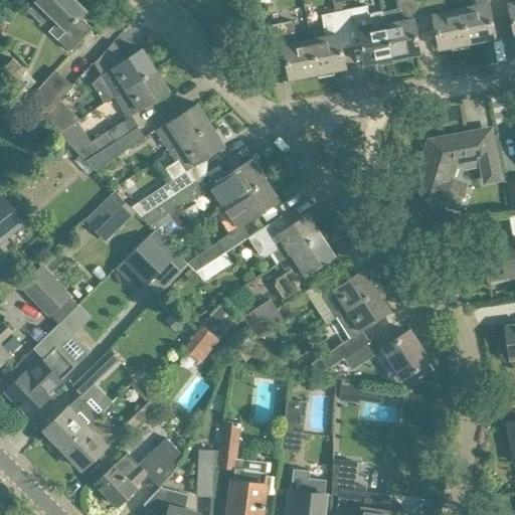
[(57,21),(48,31),(69,51),(92,28),(79,16),(86,10),(73,0),(36,0),(36,1),(27,10),(41,24),(50,14),(57,21)]
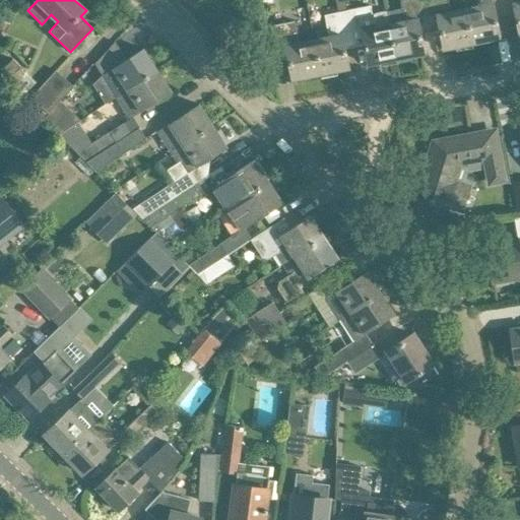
[(429,23),(424,0),(400,0),(402,8),(387,11),(396,58),(424,53),(418,25),(429,23)]
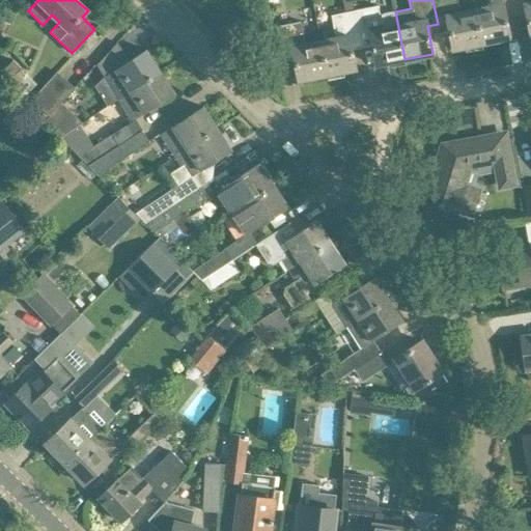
[(453,50),(482,44),(475,9),(460,12),(457,0),(432,0),(438,24),(447,22),(453,50)]
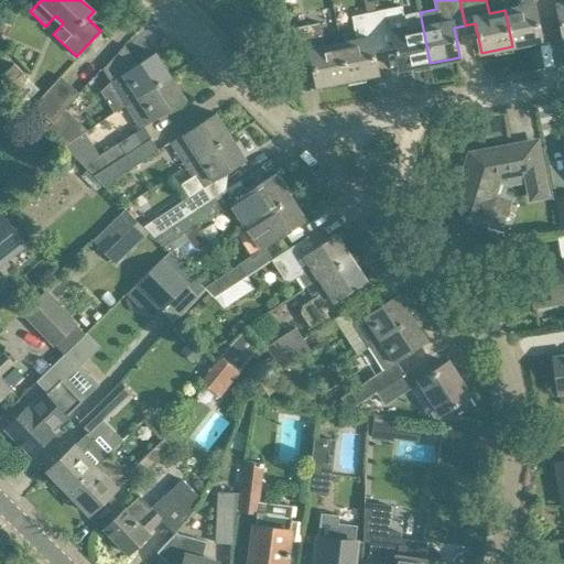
[(518,0),(520,8),(505,10),(512,46),(541,41),(535,11),(548,9),(544,0),(518,0)]
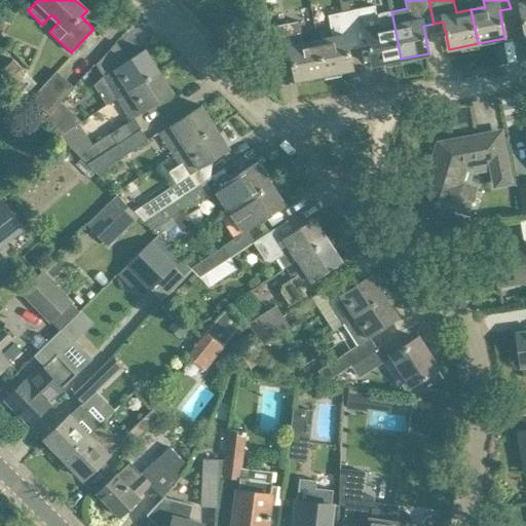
[(525,0),(508,0),(511,8),(520,6),(525,37),(525,0)]
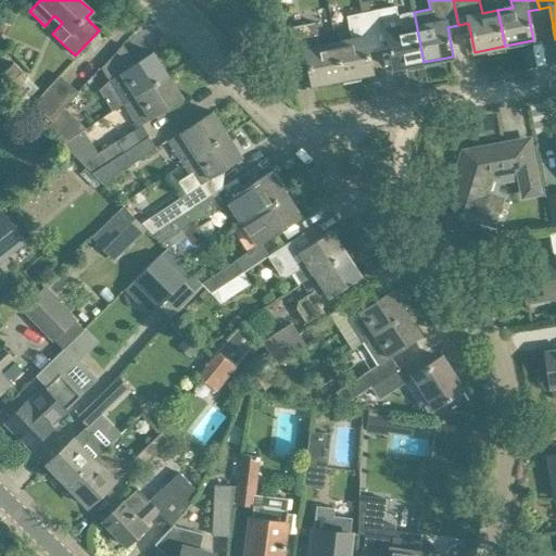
[(414,12),(399,15),(396,7),(371,11),(377,41),(388,39),(393,68),(424,62),(414,12)]
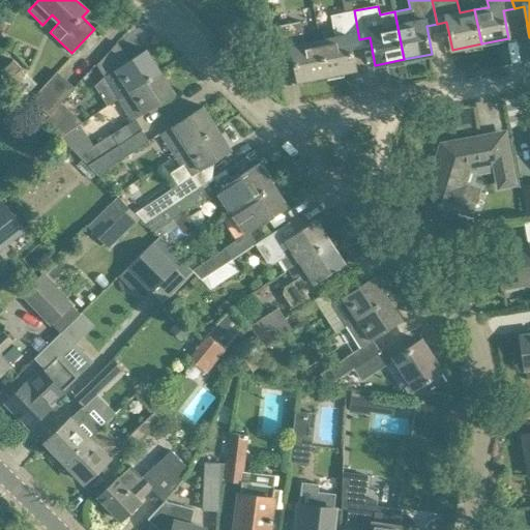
[(335,37),(320,40),(327,75),(355,69),(349,41),(359,39),(354,10),(330,16),(335,37)]
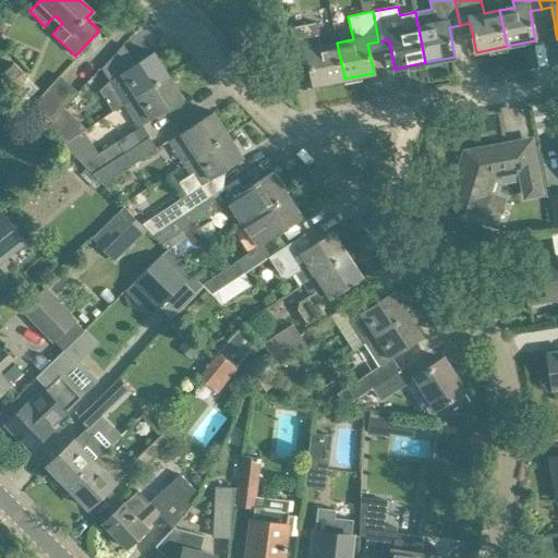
[(316,22),(290,27),(296,59),(308,56),(314,85),(344,79),(337,43),(322,46),(316,22)]
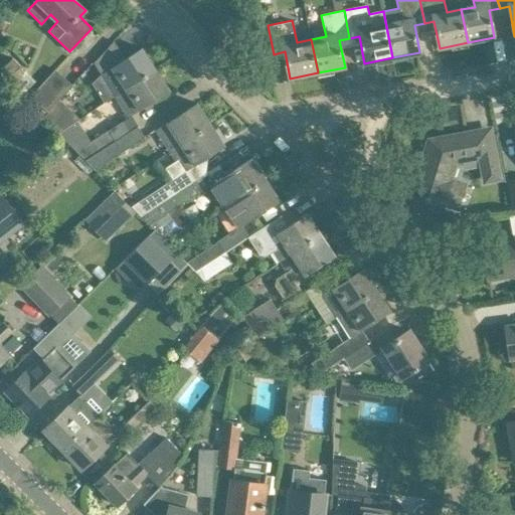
[(102,74),(116,97),(153,71),(140,51),(143,49),(142,48),(102,74)]
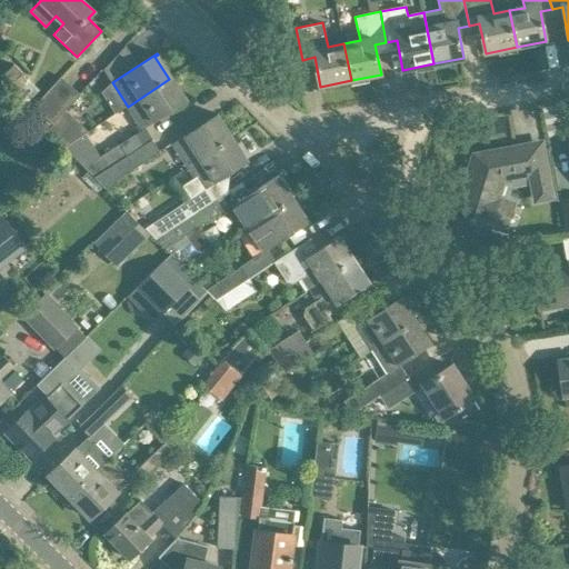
[(22,73),(13,65),(5,73),(13,82),(22,73)]
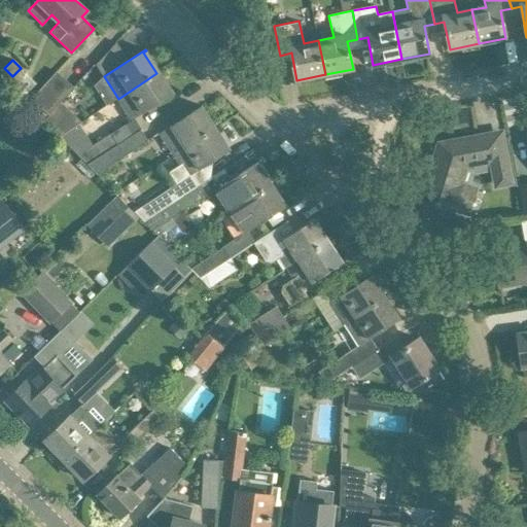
[(50,115),(62,103),(75,88),(58,72),(33,100),(50,115)]
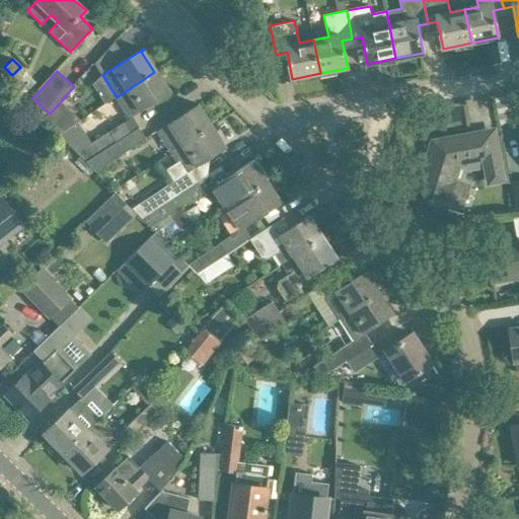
[(166,91),(154,72),(117,97),(131,119),(170,91),(169,89),(166,91)]
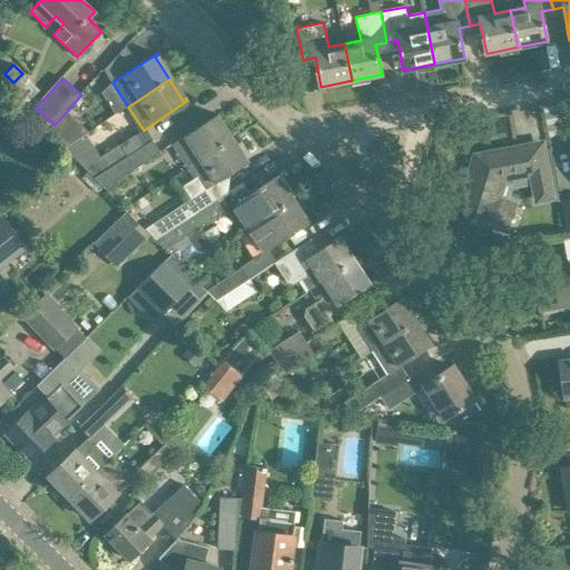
[(78,121),(67,111),(55,125),(48,131),(58,143),(78,121)]
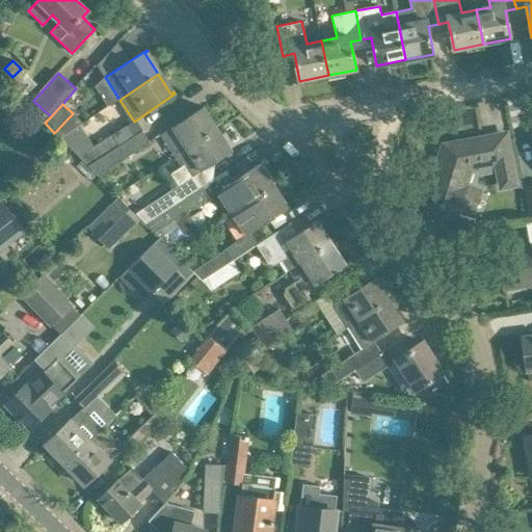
[(161,134),(177,157),(215,131),(202,110),(205,108),(204,107),(161,134)]
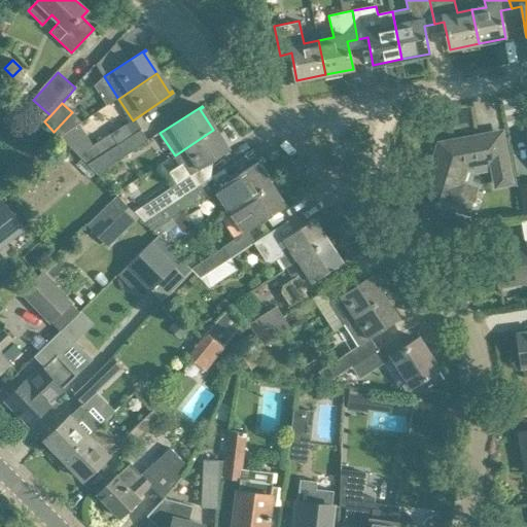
[(88,166),(133,136),(127,126),(79,156),(88,166)]
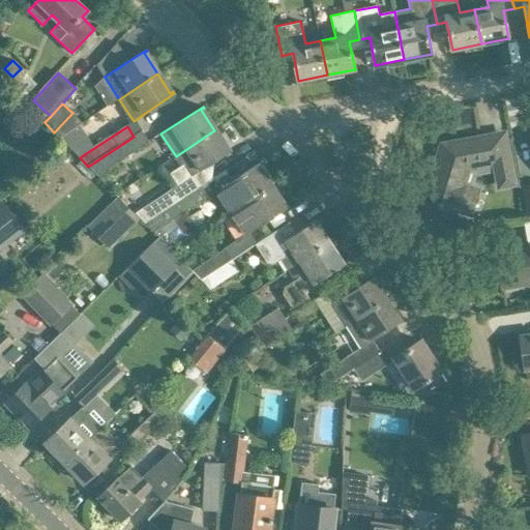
[(143,130),(134,137),(88,167),(98,177),(150,142),(143,130)]
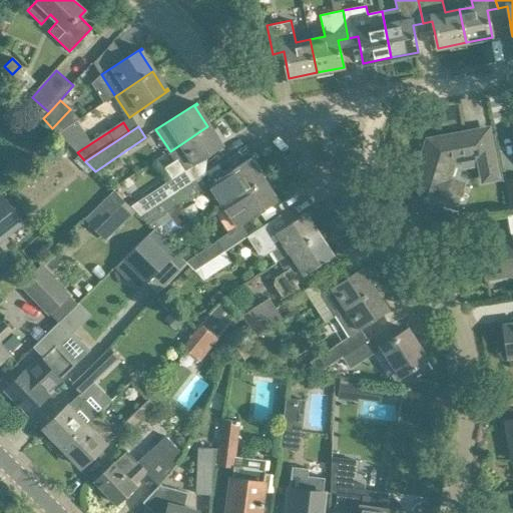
[(173,178),(184,171),(223,145),(222,143),(219,145),(207,126),(170,151),(176,161),(167,168),(173,178)]
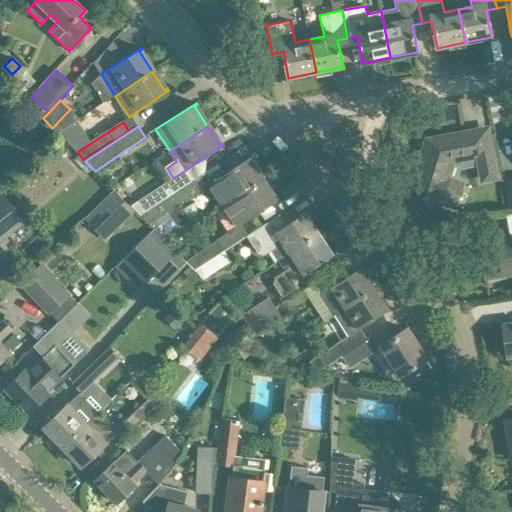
[(427,140),(414,178),(410,177),(405,193),(439,204),(440,202),(454,207),(462,182),(447,177),(451,167),(479,162),(480,169),(494,166),(488,134),(475,137),(474,131),(427,140)]
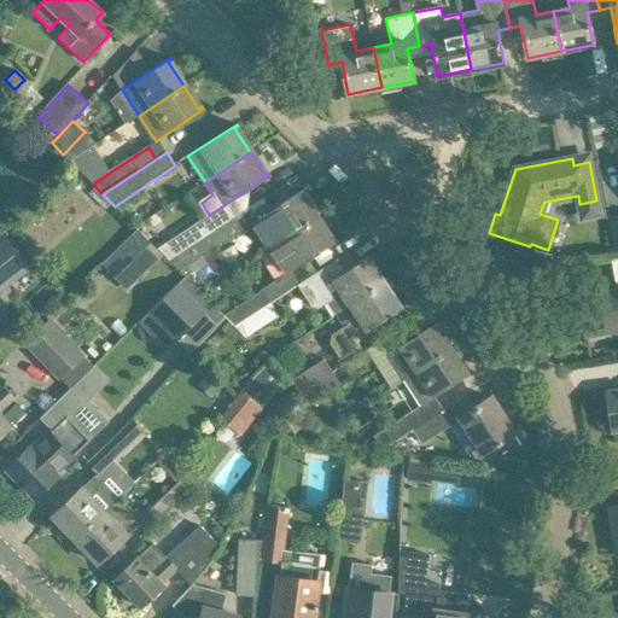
[(254,222),(270,249),(316,219),(301,194),(304,192),(302,190),(254,222)]
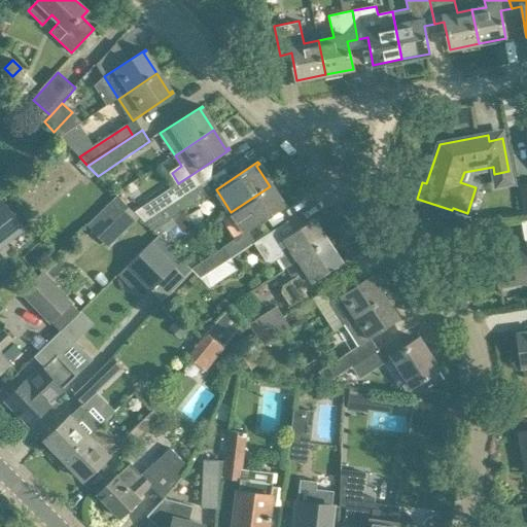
[(134,212),(142,219),(143,220),(196,186),(189,176),(178,183),(134,212)]
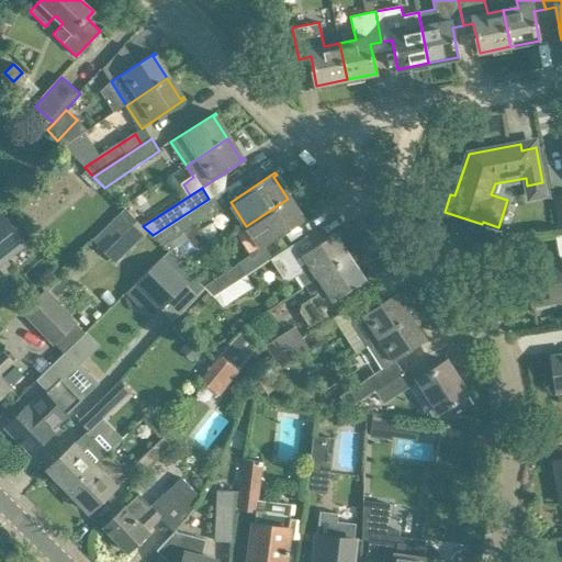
[(561,195),(550,198),(558,234),(561,233),(561,195)]
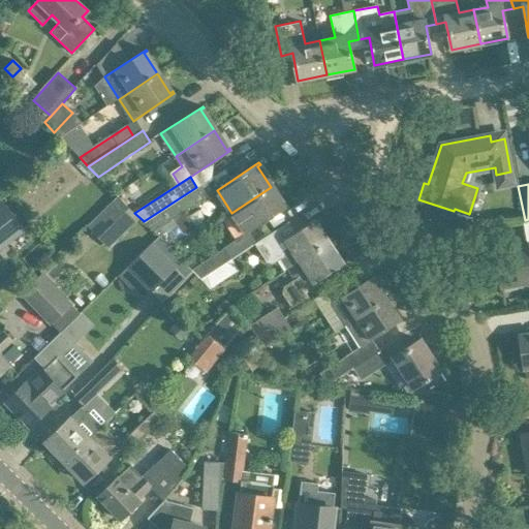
[(196,187),(144,221),(154,231),(183,212),(204,198),(196,187)]
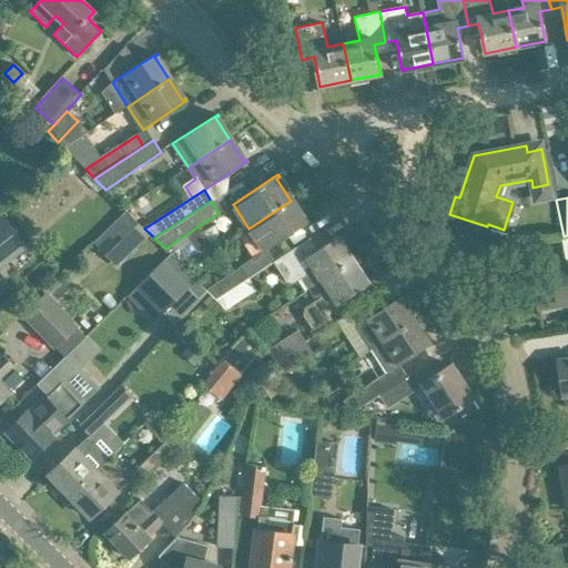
[(267,249),(308,222),(307,220),(304,222),(291,201),(249,229),(263,251),(240,266),(247,279),(275,261),(267,249)]
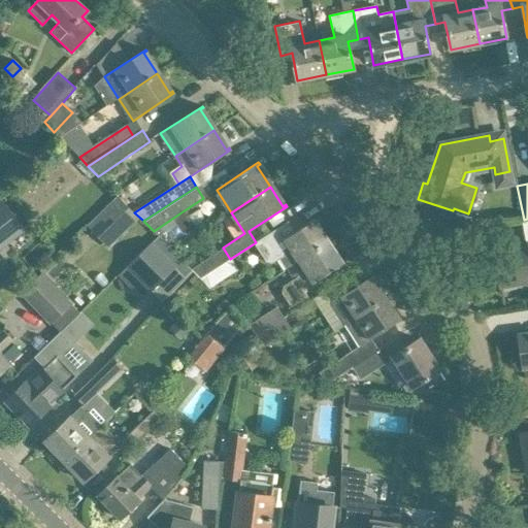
[(110,252),(142,220),(134,212),(119,197),(88,228),(110,252)]
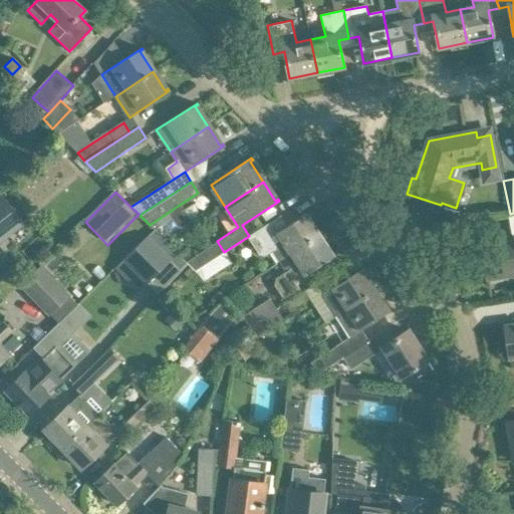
[(2,197),(0,198),(0,239),(22,222),(2,197)]
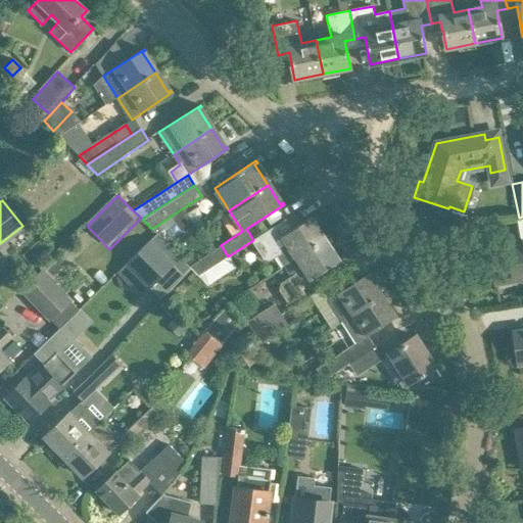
[(181,209),(152,229),(157,235),(171,248),(195,232),(181,209)]
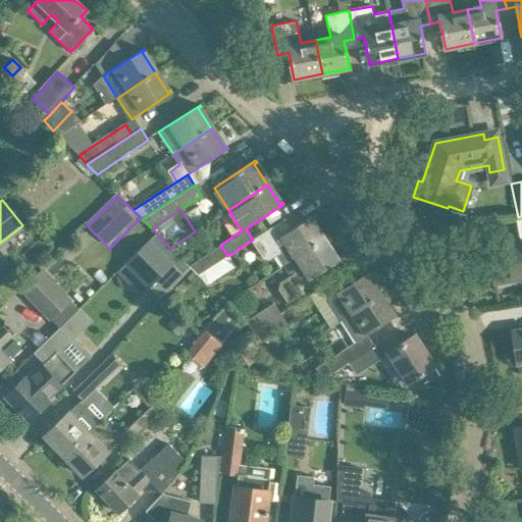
[(277,255),(284,266),(323,241),(310,220),(312,218),(311,216),(271,243),(266,236),(254,244),(264,260),(268,260),(277,255)]
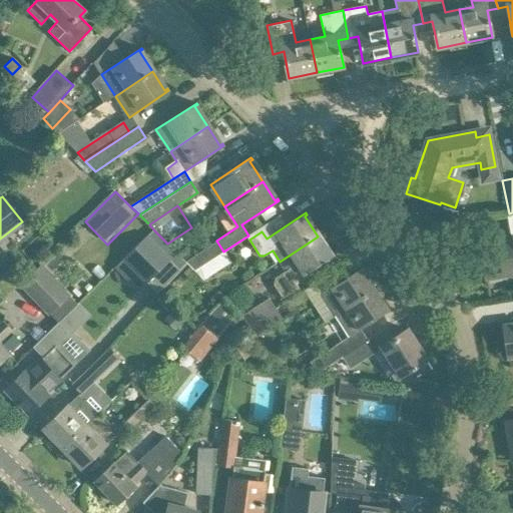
[(187,264),(185,262),(167,243),(154,230),(126,259),(159,292),(187,264)]
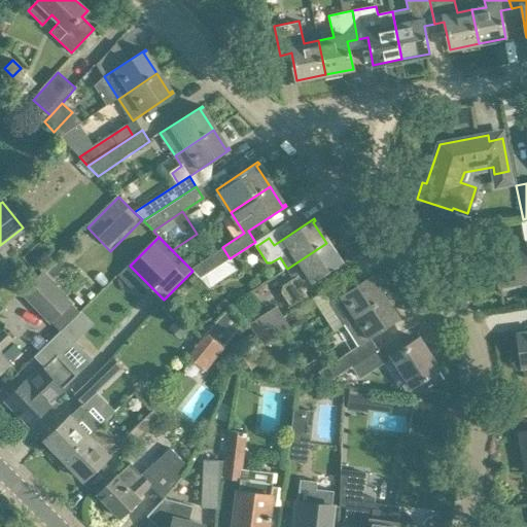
[(290,307),(305,297),(307,296),(303,288),(343,261),(342,260),(339,262),(326,243),(287,269),(294,280),(285,286),(283,295),(290,307)]
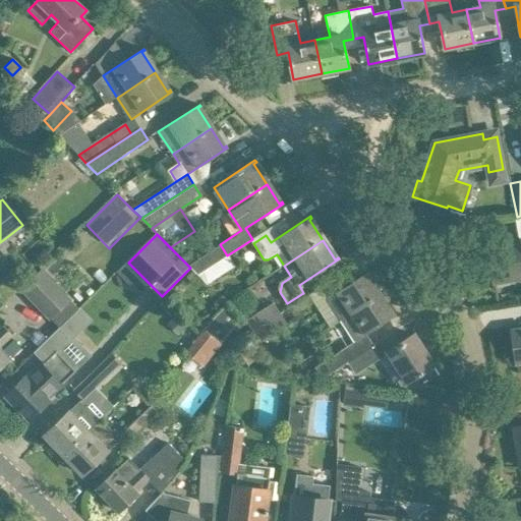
[(520,277),(520,278),(520,277),(520,242),(488,247),(494,282),(495,281),(495,280),(520,277)]
